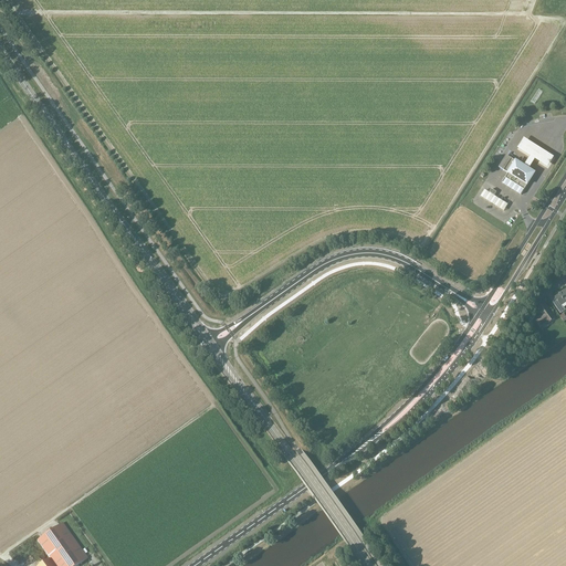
[(517,150),(531,158),(525,168),(530,170),(535,161),(547,168),(553,158),(523,140),(517,150)]
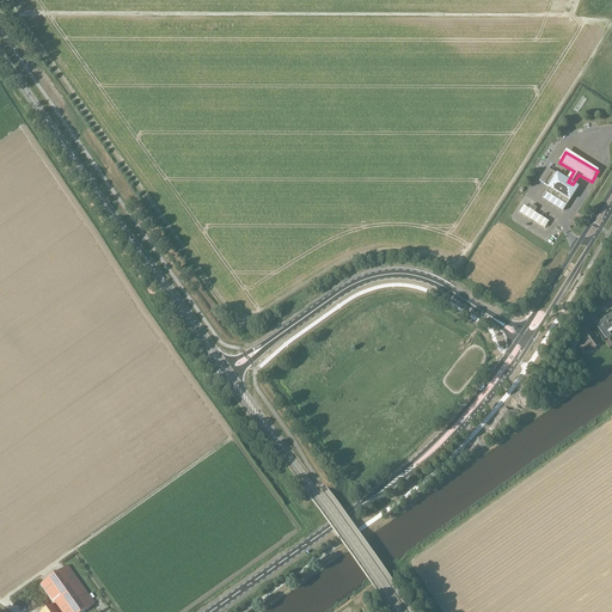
[(568,182),(552,172),(548,169),(539,182),(549,188),(543,199),(563,212),(577,188),(573,184),(568,182)]
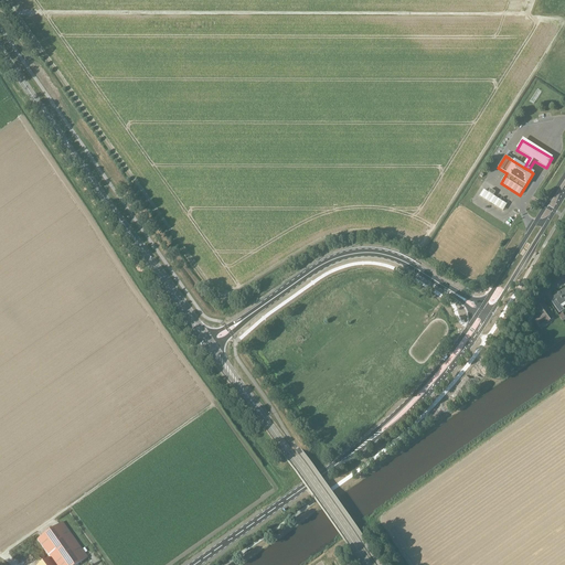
[(564,288),(560,294),(554,297),(555,299),(552,302),(560,313),(564,310),(563,308),(562,308),(560,306),(564,301),(564,288)]
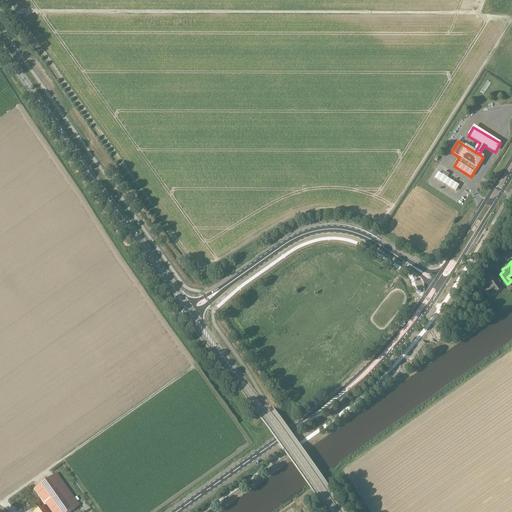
[(492,275),(486,280),(490,286),(484,291),(488,297),(488,296),(488,295),(494,291),(495,293),(502,289),(492,275)]
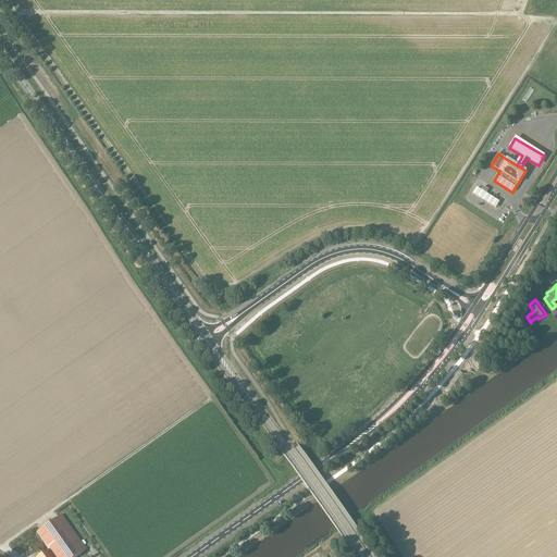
[(75,556),(86,549),(62,515),(37,532),(49,549),(38,556),(75,556)]
